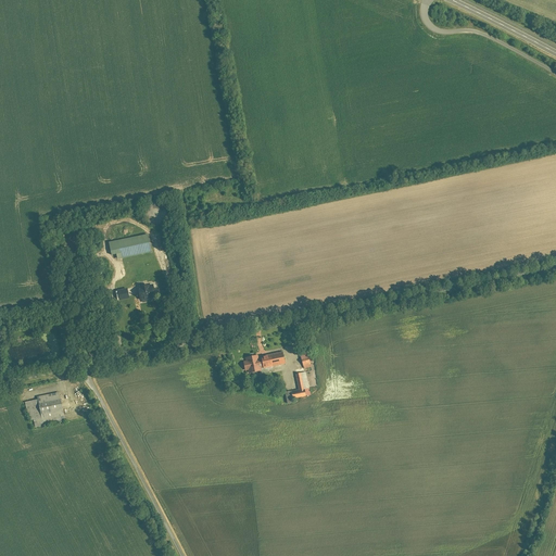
[(146,235),(108,242),(111,261),(150,253),(146,235)]
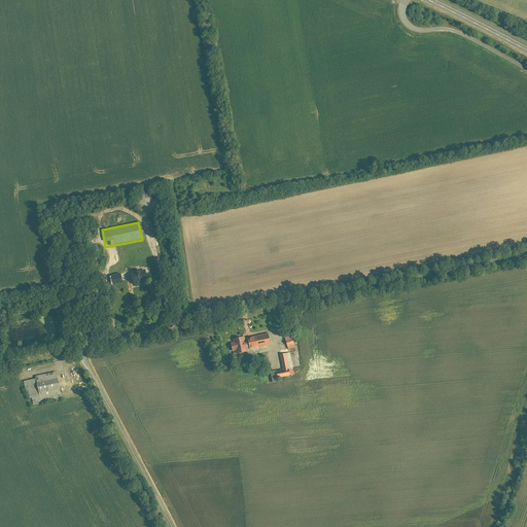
[(123,268),(111,271),(117,297),(129,295),(123,268)]
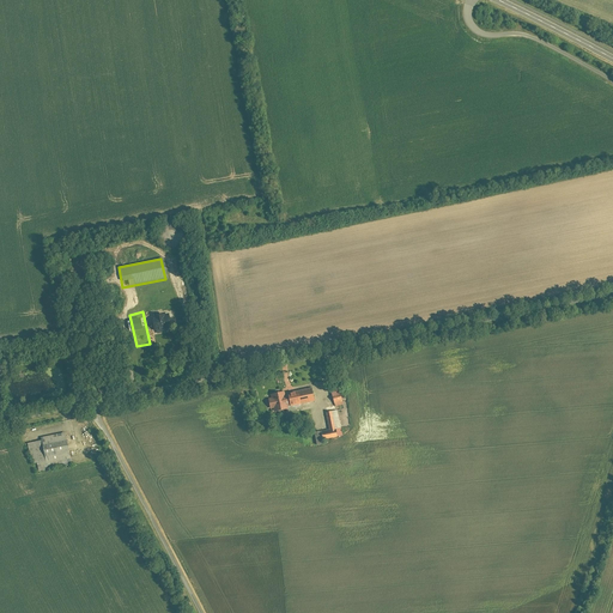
[(155,317),(152,317),(155,332),(157,331),(157,334),(169,332),(168,328),(170,327),(169,322),(171,322),(169,313),(164,314),(164,311),(153,315),(155,317)]
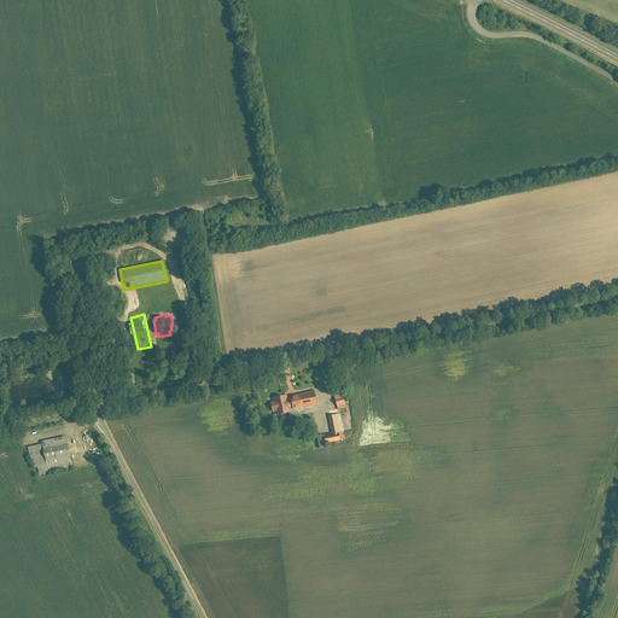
[(338,409),(347,407),(340,386),(332,389),(338,409)]
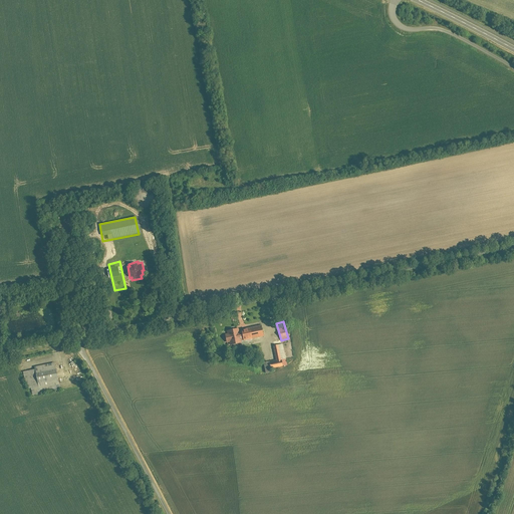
[(243,340),(264,336),(261,324),(241,329),(241,331),(243,339),(243,340)]
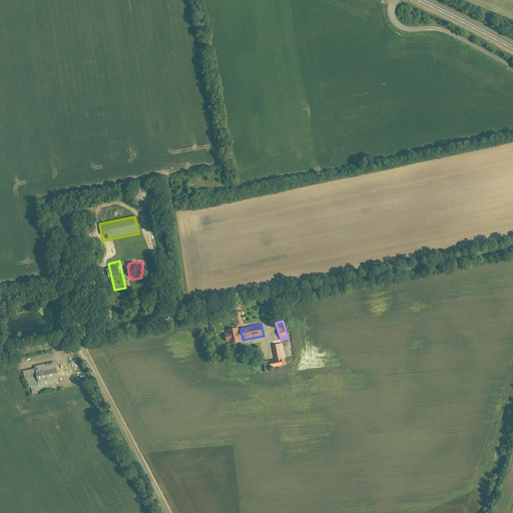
[(240,340),(242,339),(240,331),(238,331),(237,328),(226,330),(226,333),(224,334),(226,342),(229,342),(229,345),(241,342),(240,340)]
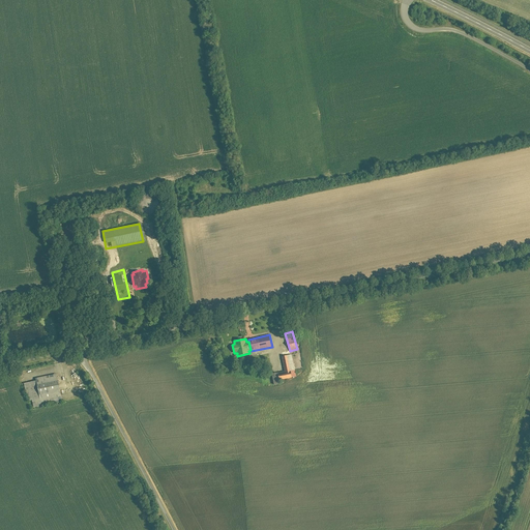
[(297,377),(292,353),(281,356),(284,371),(272,374),(274,385),(281,384),(280,380),(297,377)]
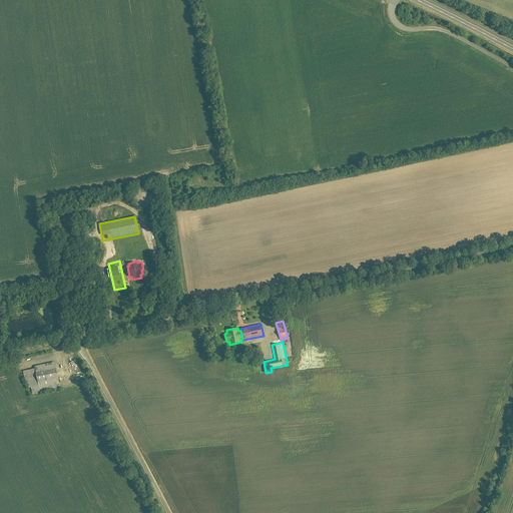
[(22,372),(31,395),(59,388),(52,362),(33,367),(34,370),(22,372)]
